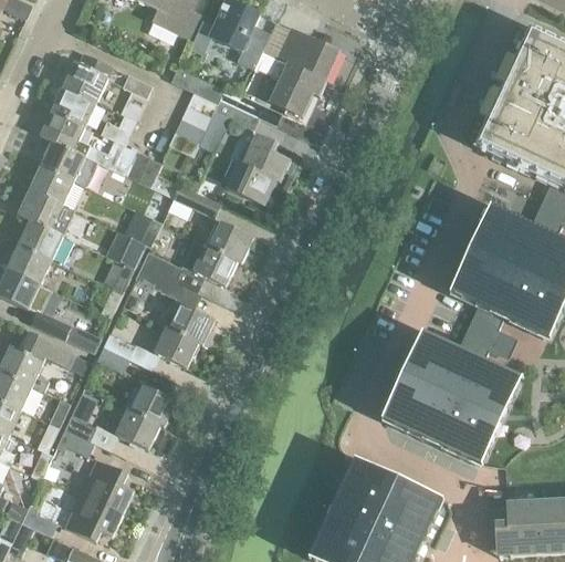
[(134,0),(158,11),(153,23),(191,41),(203,16),(192,10),(197,0),(134,0)]
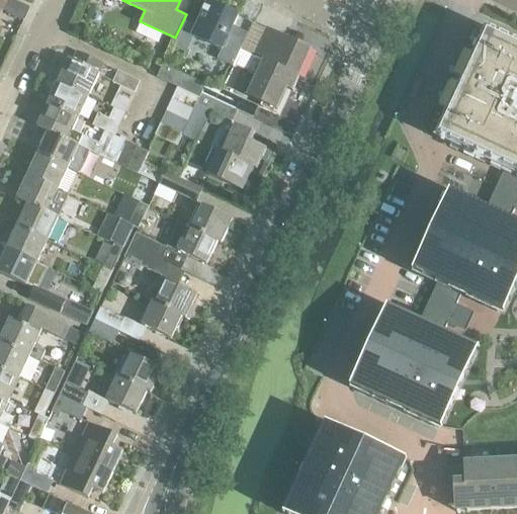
[(233,62),(239,49),(244,38),(229,31),(238,13),(209,0),(207,0),(191,33),(221,47),(217,57),(232,64),(233,62)]
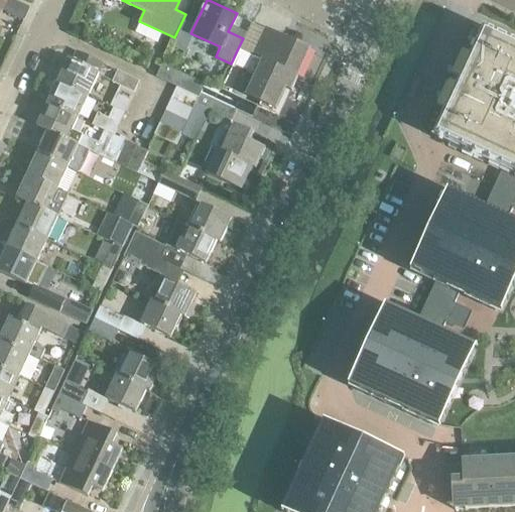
[(264,26),(251,54),(262,60),(263,59),(296,76),(309,47),(264,26)]
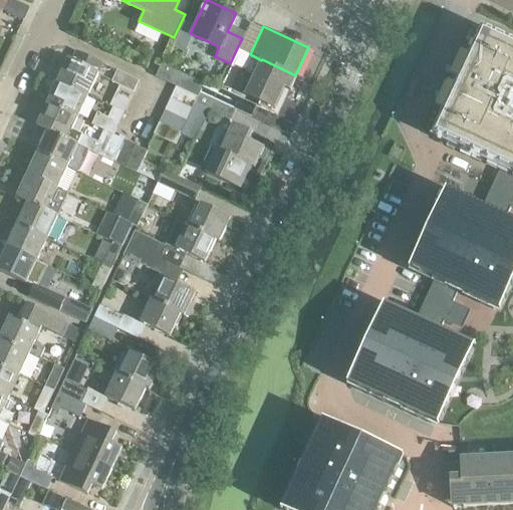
[(512,42),(481,28),(431,136),(442,141),(499,167),(500,167),(512,173),(512,42)]
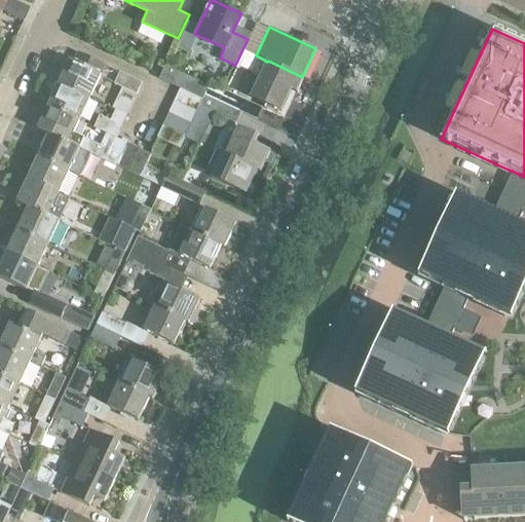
[(242,49),(236,63),(261,75),(252,96),(279,109),(290,86),(296,90),(302,77),(268,61),(267,62),(256,56),(242,49)]
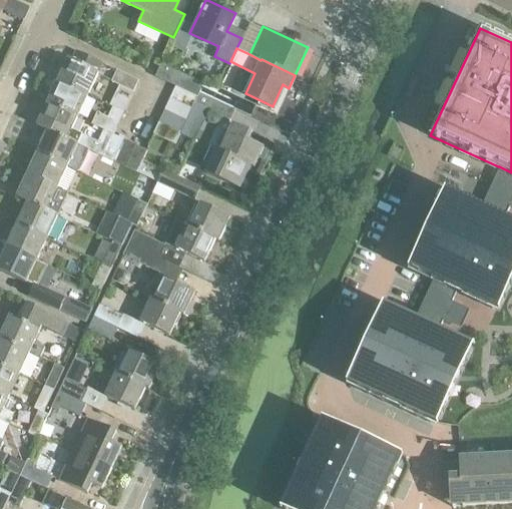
[(68,57),(58,79),(87,92),(101,62),(76,50),(72,59),(68,57)]
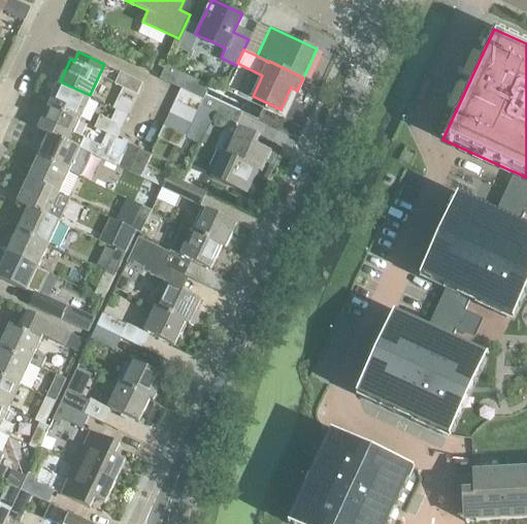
[(120,70),(114,83),(137,93),(142,80),(120,70)]
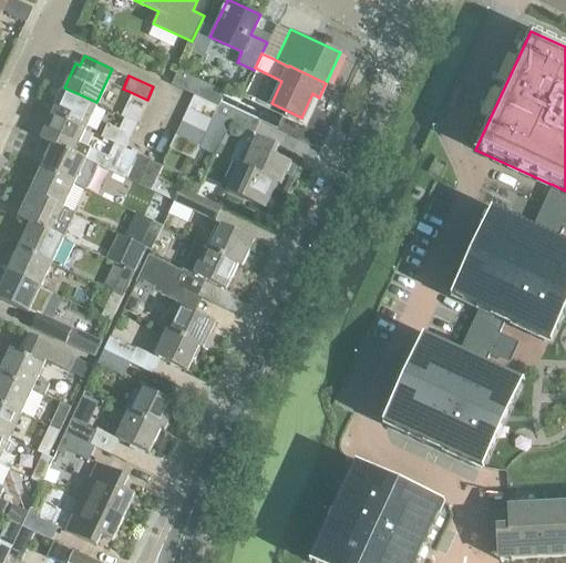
[(64,88),(52,113),(85,128),(96,102),(64,88)]
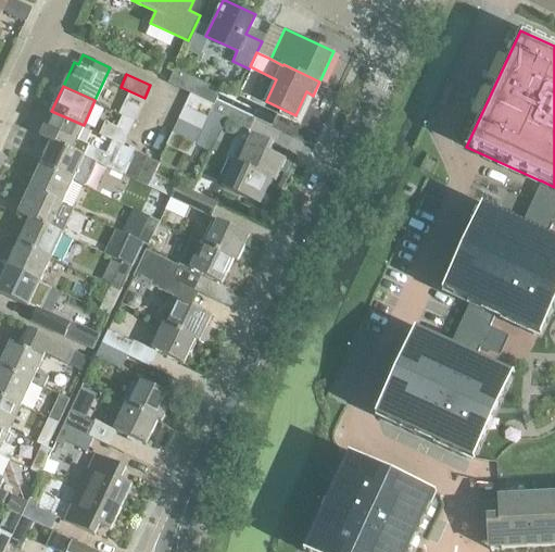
[(216,98),(254,116),(260,104),(238,93),(237,96),(221,89),(216,98)]
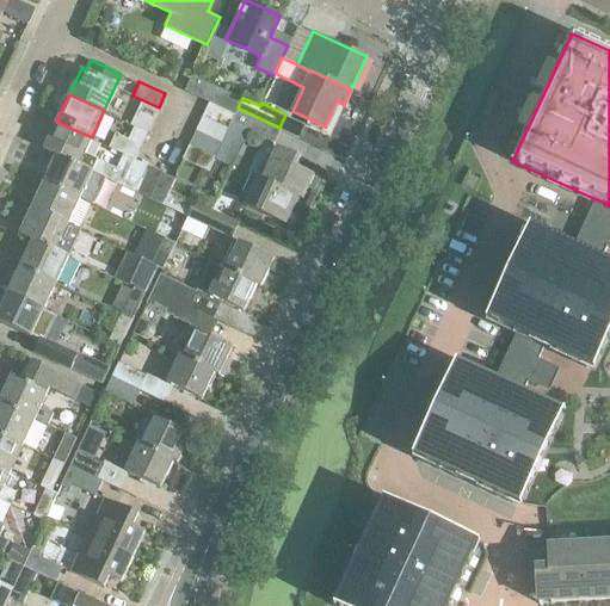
[(235,112),(209,100),(202,116),(228,128),(235,112)]
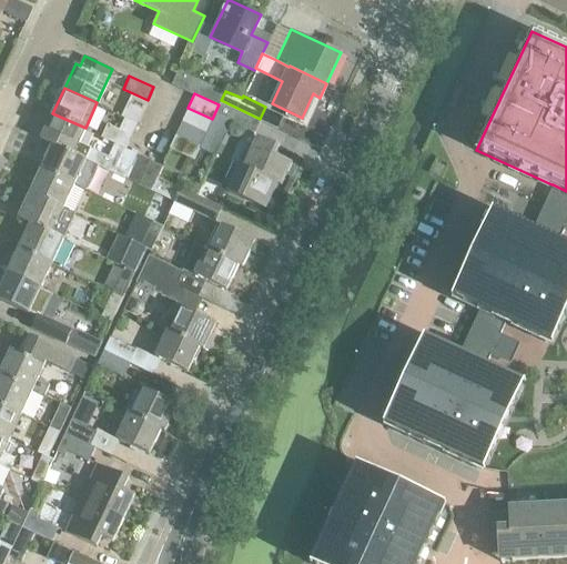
[(206,131),(200,143),(200,144),(215,152),(231,120),(254,130),(260,119),(221,100),(219,104),(212,119),(206,131)]
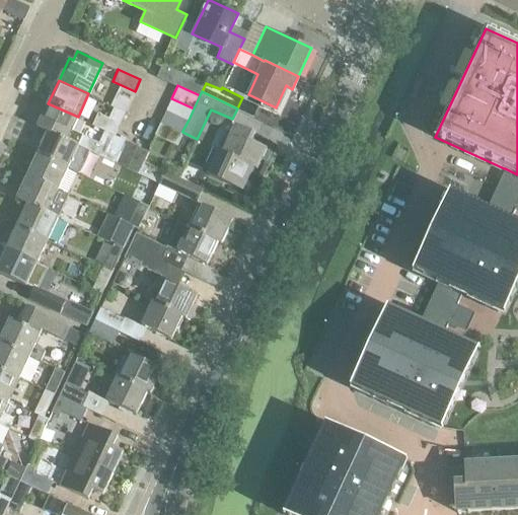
[(242,97),(237,108),(252,116),(257,104),(242,97)]
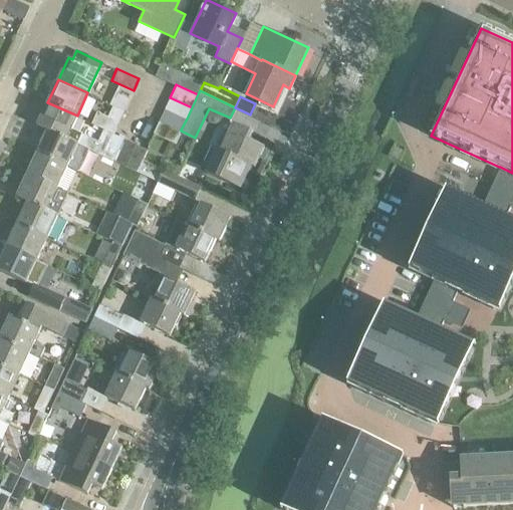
[(192,107),(170,97),(165,108),(187,118),(192,107)]
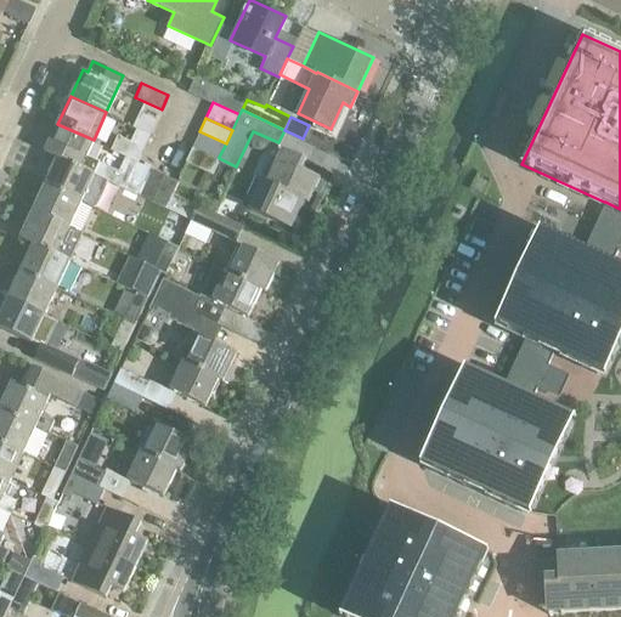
[(45,151),(58,158),(60,156),(82,167),(94,173),(112,181),(118,169),(86,154),(94,140),(57,124),(45,151)]
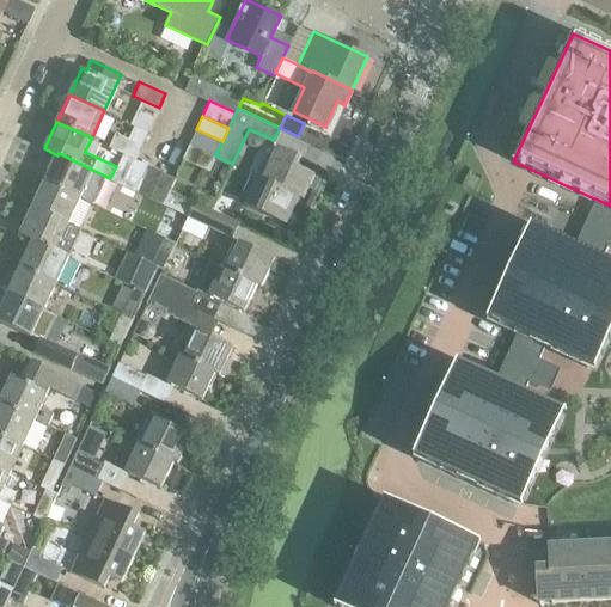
[(222,141),(196,129),(189,142),(215,154),(222,141)]
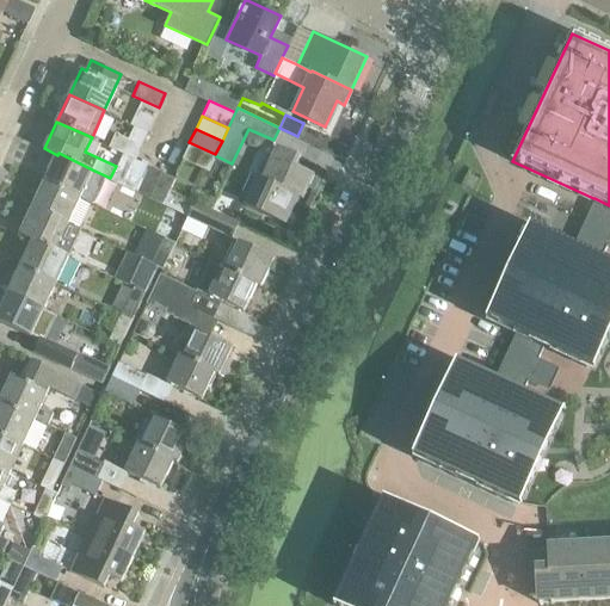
[(123,152),(135,158),(141,143),(115,131),(109,146),(123,152)]
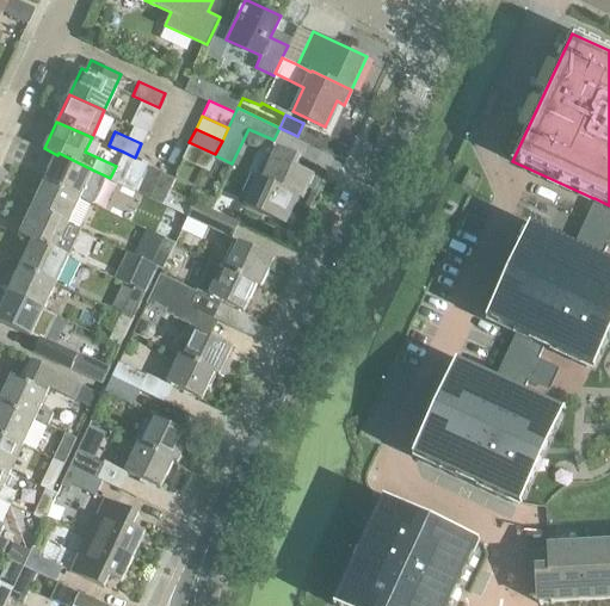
[(208,169),(215,155),(215,154),(189,142),(183,158),(208,169)]
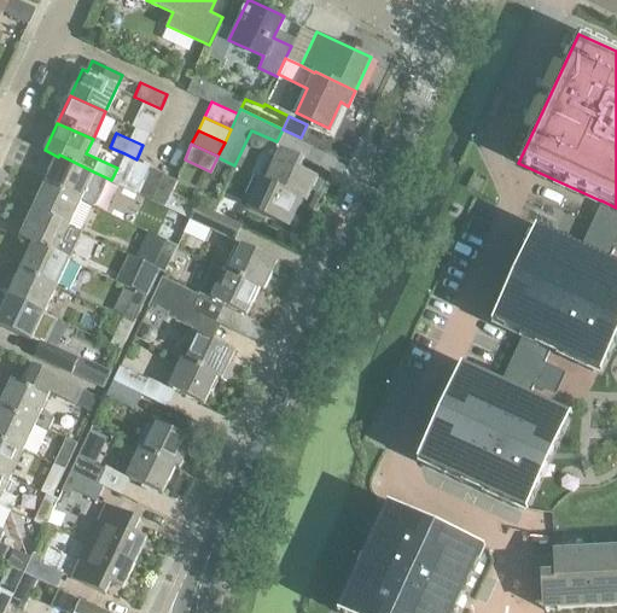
[(280,149),(266,180),(254,174),(244,193),(251,196),(246,205),(287,225),(301,197),(304,199),(315,176),(300,168),(304,159),(280,149)]
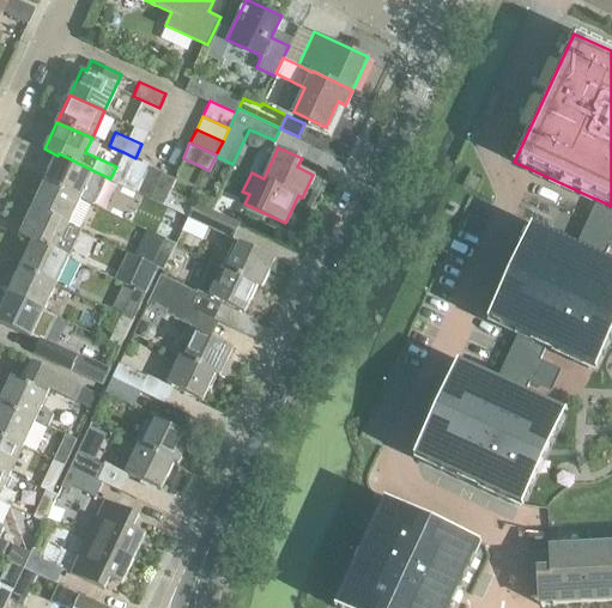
[(110,178),(123,184),(135,158),(123,152),(110,178)]
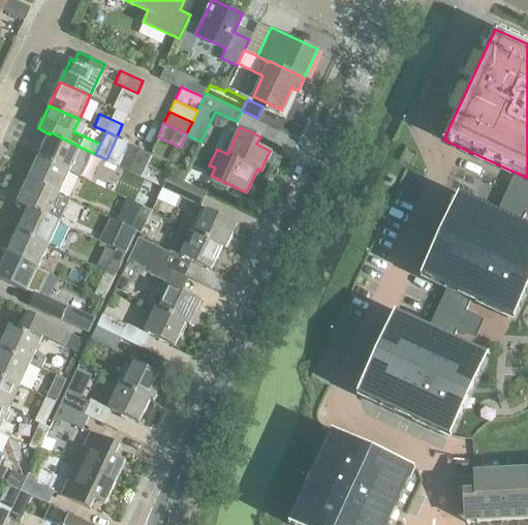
[(50,134),(39,155),(69,170),(80,147),(69,142),(51,132),(50,134)]
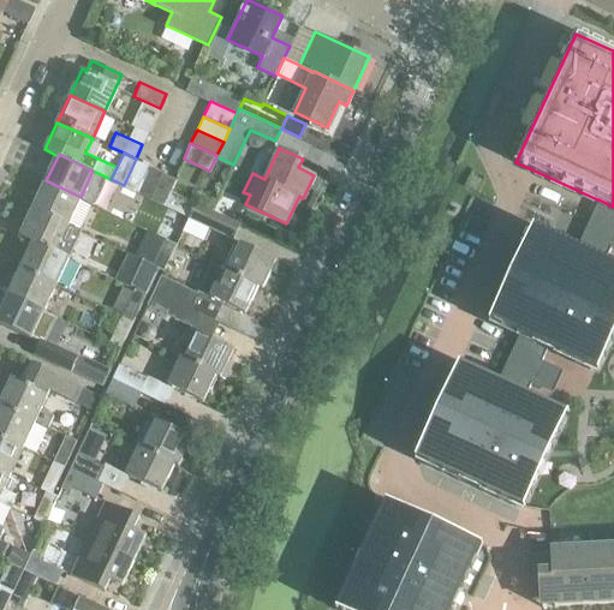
[(124,185),(137,192),(149,166),(136,159),(124,185)]
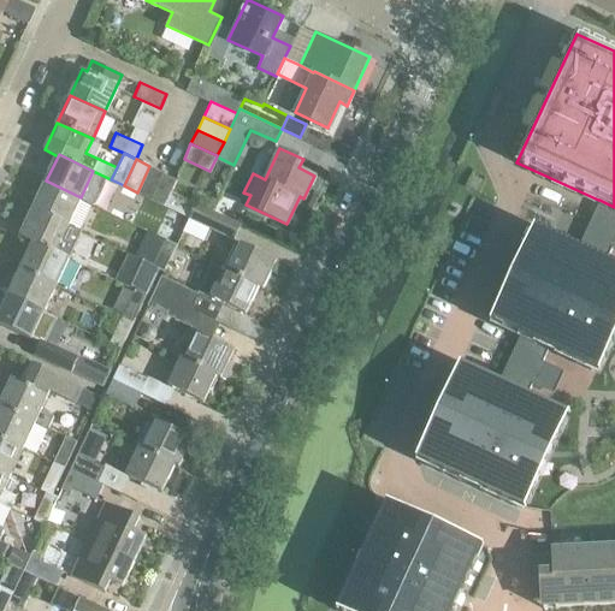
[(137,193),(151,199),(163,172),(149,166),(137,193)]
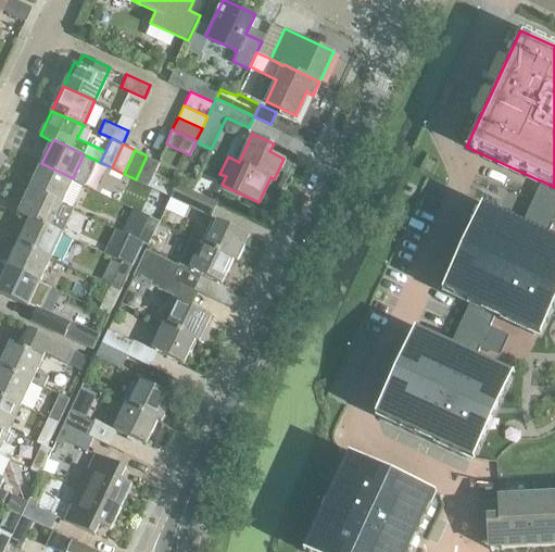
[(159,161),(147,155),(136,179),(172,196),(177,183),(154,172),(159,161)]
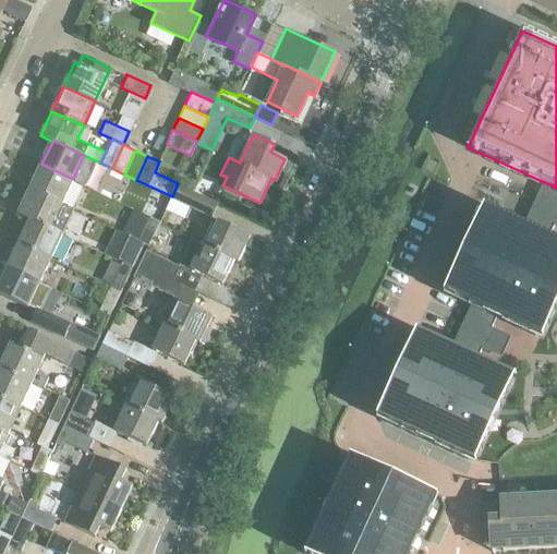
[(41,164),(29,189),(61,204),(73,179),(41,164)]
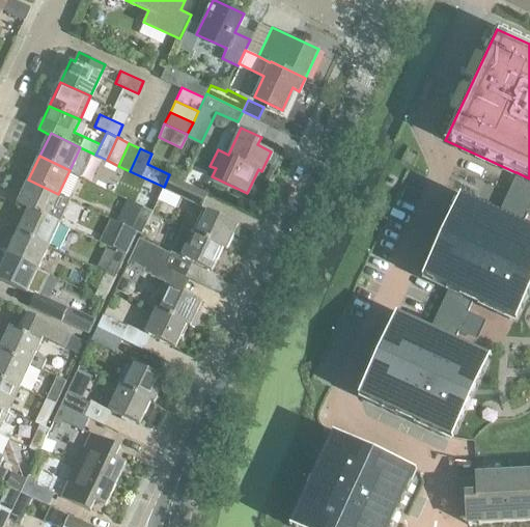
[(469,199),(430,281),(448,288),(472,300),(508,316),(529,269),(529,226),(522,223),(529,203),(529,178),(517,172),(511,183),(498,213),(469,199)]
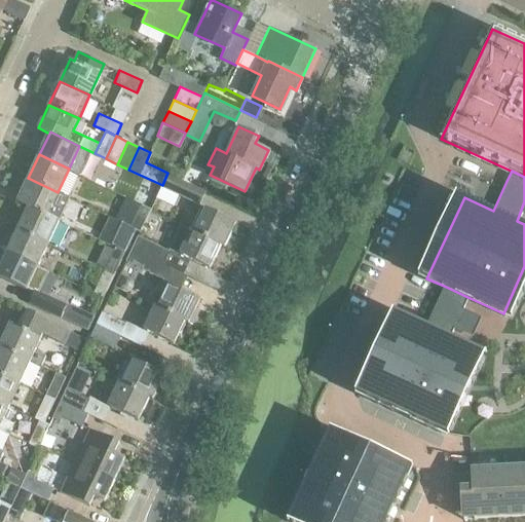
[(164,186),(203,204),(210,192),(171,174),(164,186)]
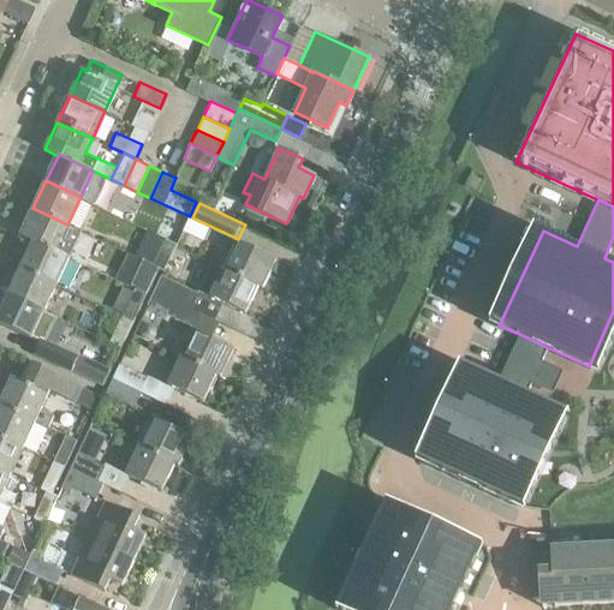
[(19,235),(33,241),(34,239),(55,250),(69,257),(81,229),(67,225),(33,208),(19,235)]
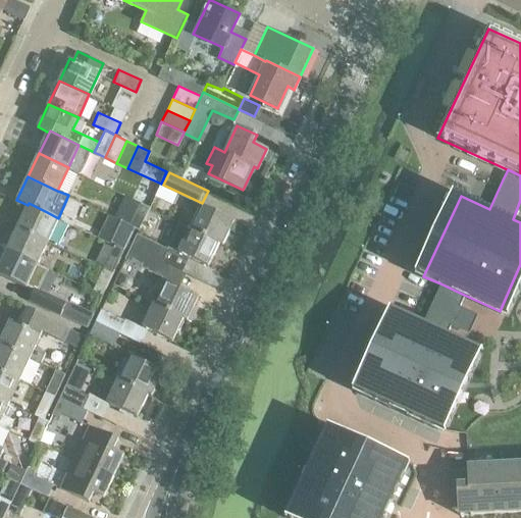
[(140,202),(128,223),(134,225),(138,228),(149,206),(140,202)]
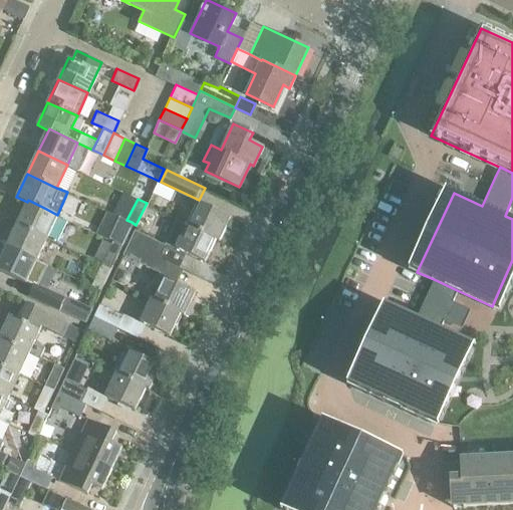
[(27,202),(17,223),(46,237),(57,215),(46,209),(28,200),(27,202)]
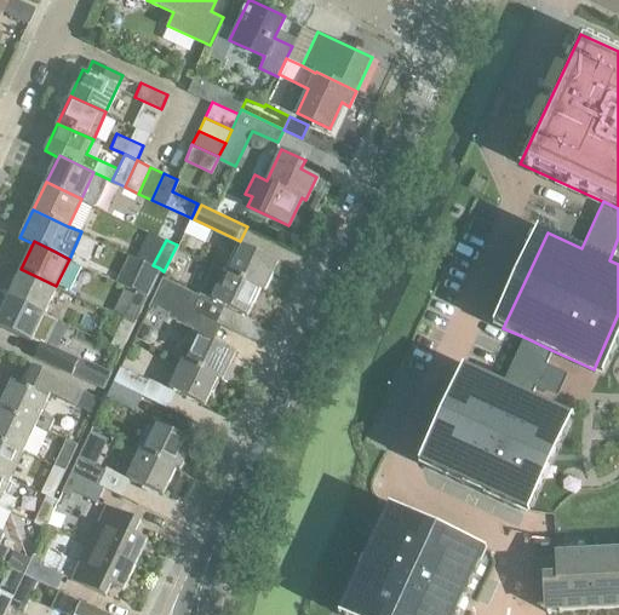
[(229,272),(259,287),(264,289),(278,260),(238,242),(225,269),(229,271),(229,272)]
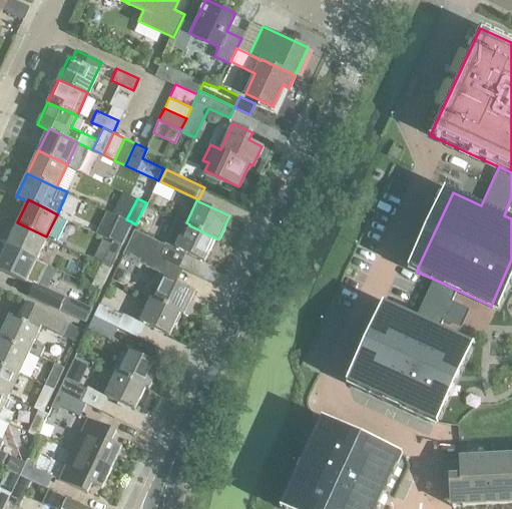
[(164,241),(204,261),(214,237),(189,225),(189,224),(175,218),(164,241)]
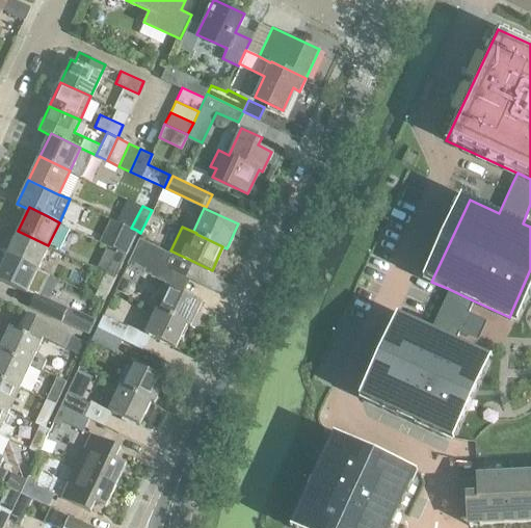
[(18,231),(6,254),(37,268),(48,245),(18,231)]
